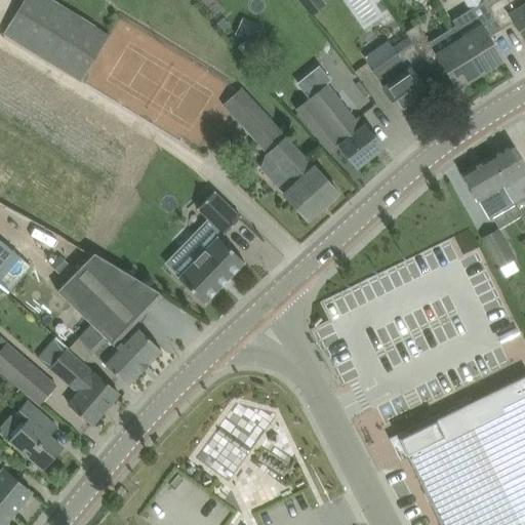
[(111,35),(93,25),(53,0),(24,0),(4,33),(82,81),(111,35)]
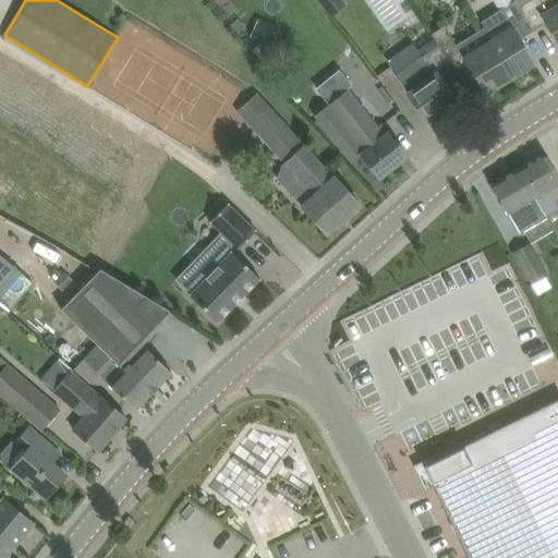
[(342,0),(316,0),(331,17),(347,4),(342,0)]
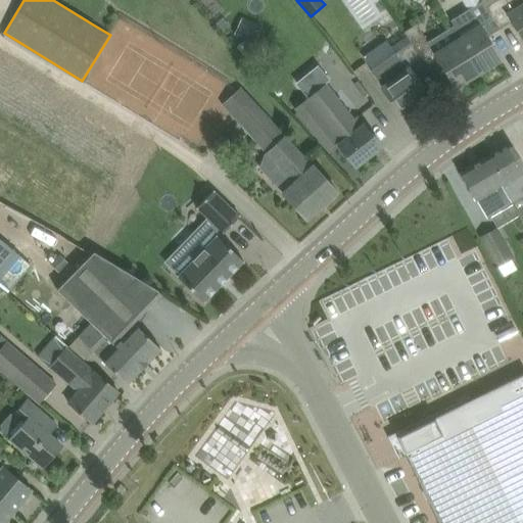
[(501,59),(481,28),(480,29),(475,19),(487,12),(479,0),(461,0),(471,15),(450,28),(478,74),(501,59)]
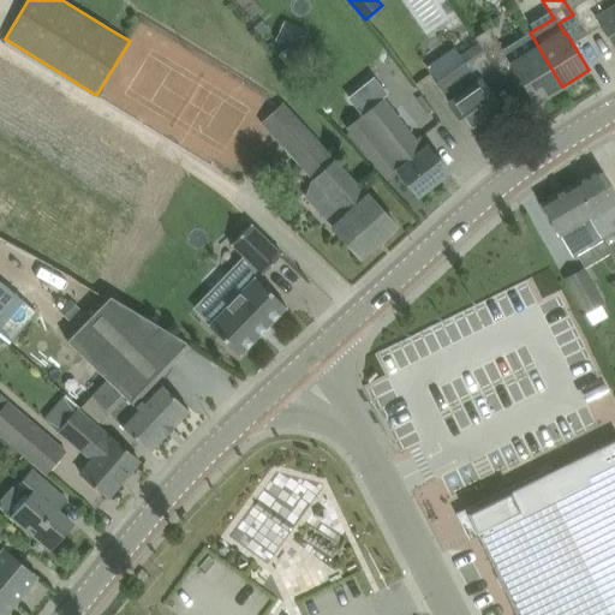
[(614,0),(563,0),(573,15),(574,15),(585,34),(602,24),(614,46),(614,0)]
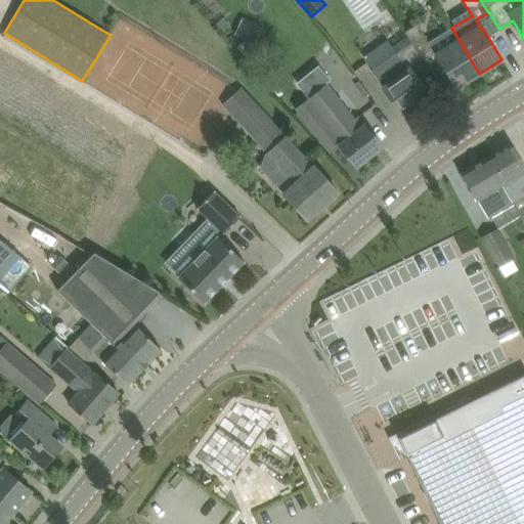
[(247,41),(255,24),(242,18),(234,36),(247,41)]
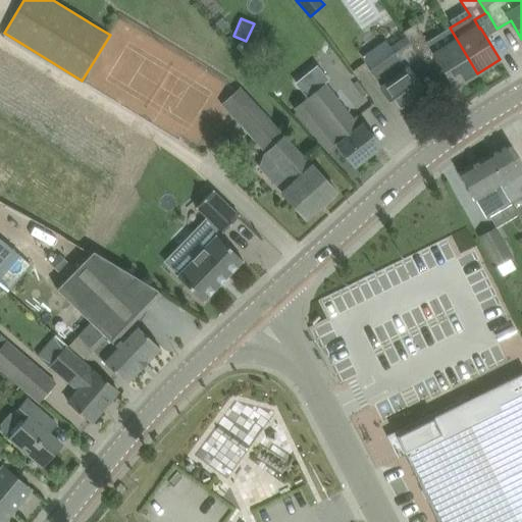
[(454,87),(477,73),(450,28),(426,42),(415,24),(403,32),(410,44),(411,43),(428,72),(440,64),(454,87)]
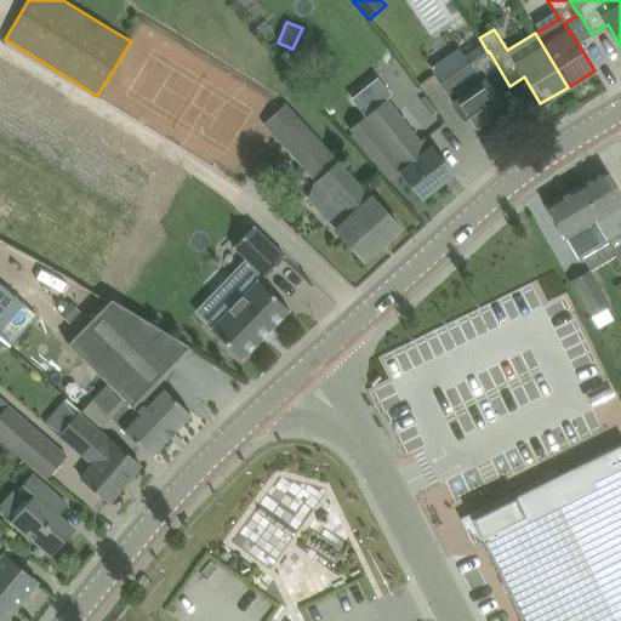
[(489,51),(488,52),(456,72),(440,83),(453,101),(453,102),(474,134),(507,110),(490,87),(503,79),(508,87),(510,86),(489,51)]
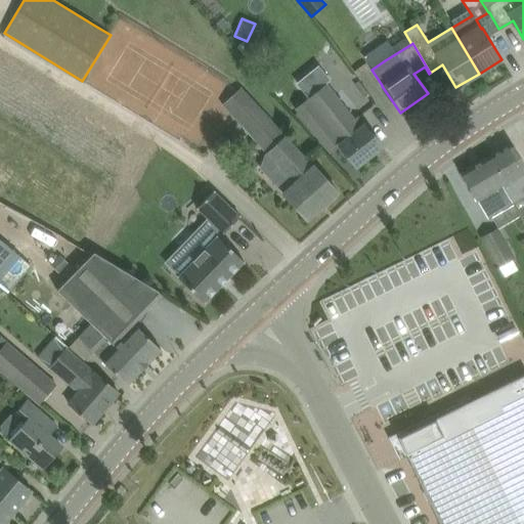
[(383,147),(369,131),(363,124),(360,126),(326,84),(294,110),(330,155),(340,146),(356,168),(383,147)]
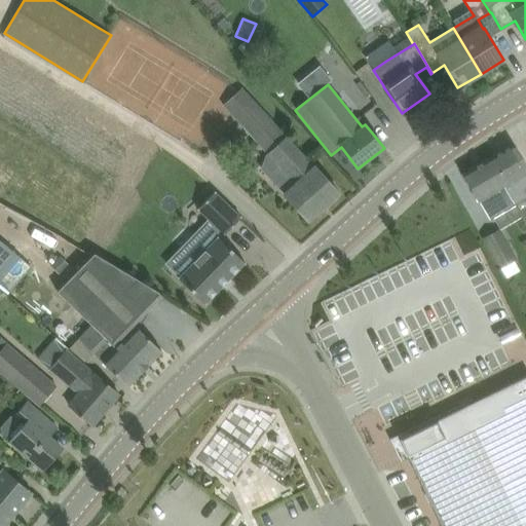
[(224,105),(273,159),(272,160),(267,174),(289,198),(308,221),(339,193),(318,171),(320,170),(294,141),(249,92),(248,94),(242,87),(224,105)]
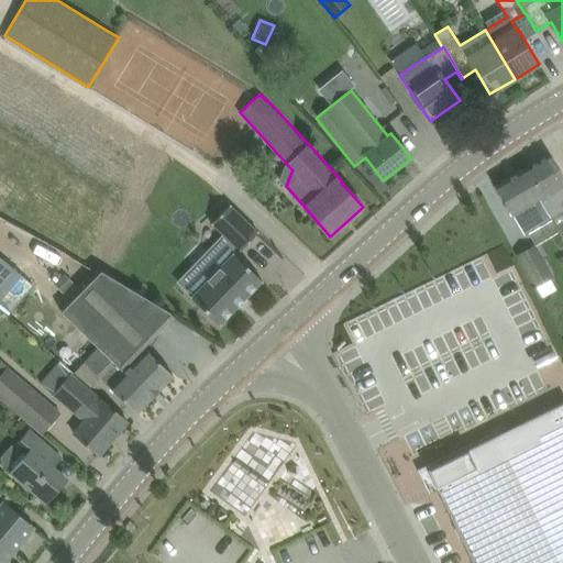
[(541,206),(550,220),(562,243),(562,242),(562,176),(550,154),(548,155),(528,167),(547,202),(541,206)]
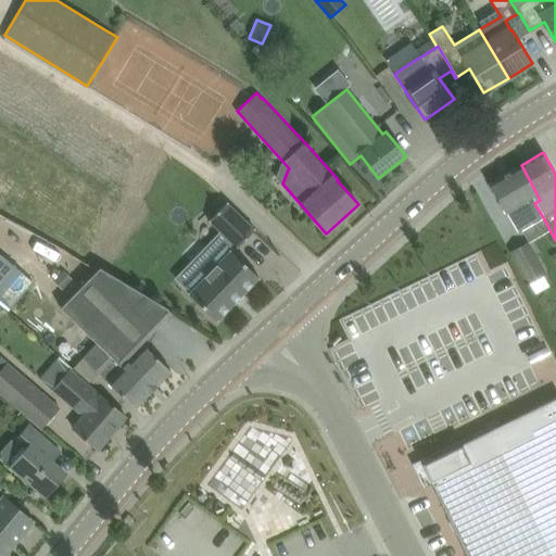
[(518,234),(543,217),(534,203),(540,200),(521,165),(491,184),(490,182),(489,184),(518,234)]
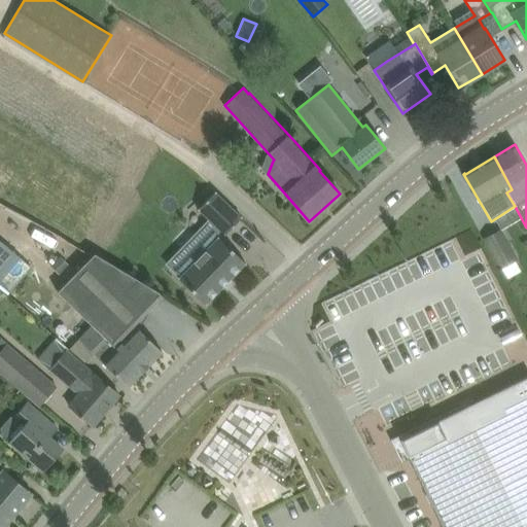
[(243,226),(217,200),(201,216),(226,242),(243,226)]
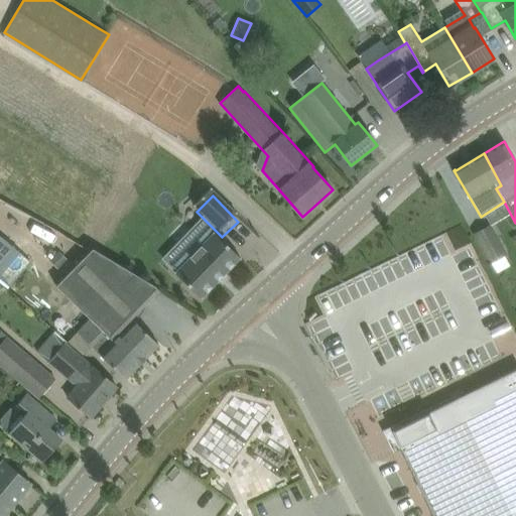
[(471,235),(488,266),(508,255),(490,224),(471,235)]
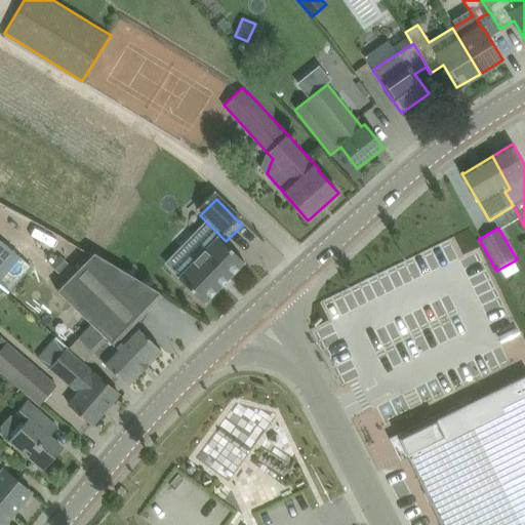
[(178,276),(177,277),(205,304),(206,303),(205,303),(244,263),(245,261),(217,236),(216,237),(217,237),(179,277),(178,276)]
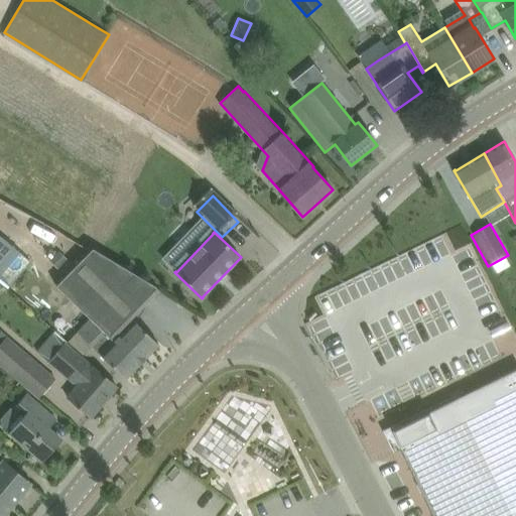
[(30,261),(19,252),(20,252),(0,235),(0,281),(8,288),(30,261)]
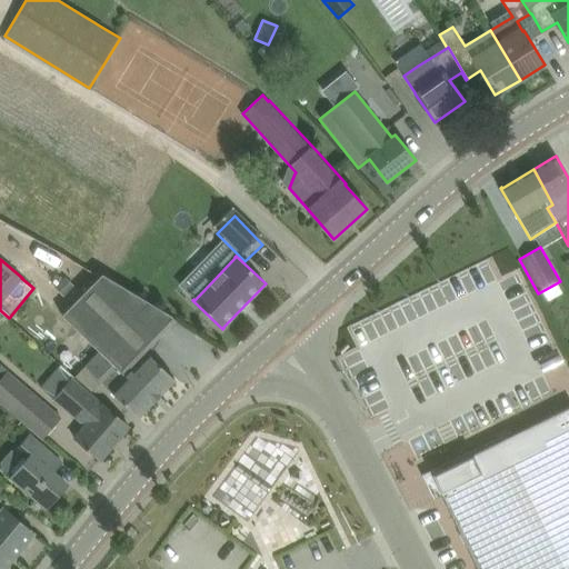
[(62,315),(90,342),(125,376),(132,367),(133,368),(147,353),(146,351),(176,320),(172,317),(102,275),(62,315)]
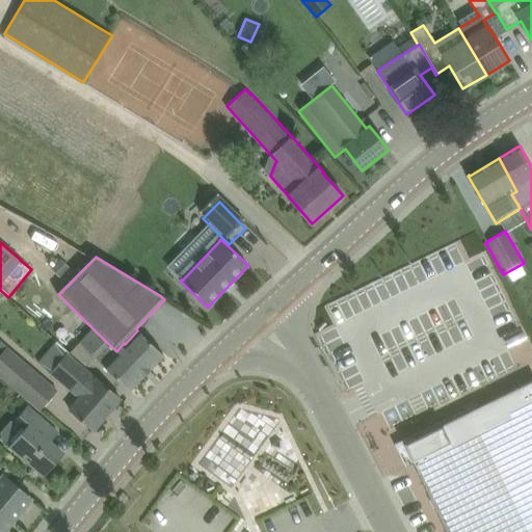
[(67,262),(56,272),(63,281),(74,269),(67,262)]
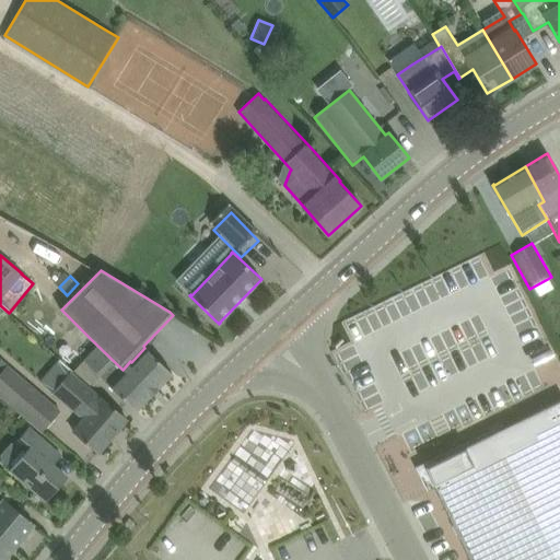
[(109,385),(136,411),(173,373),(146,348),(144,348),(131,362),(130,361),(123,370),(89,337),(76,351),(84,360),(74,370),(90,385),(100,375),(109,385)]
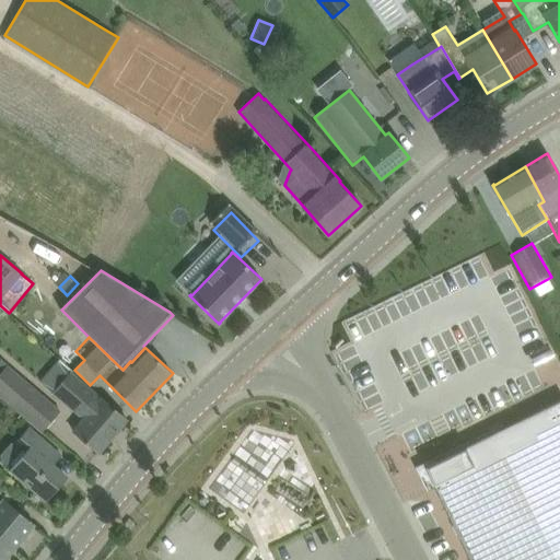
[(100,453),(112,439),(127,420),(58,361),(39,383),(82,419),(72,431),(100,453)]
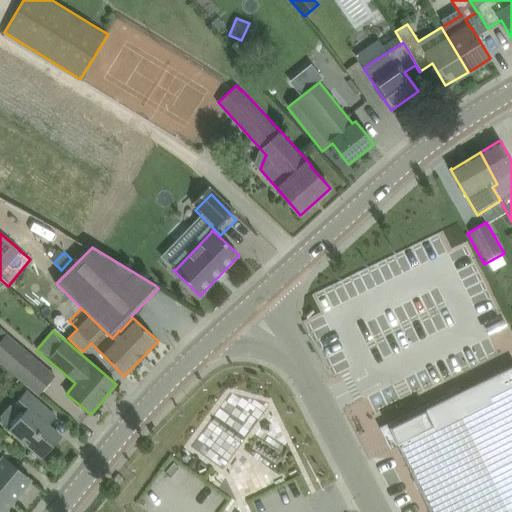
[(7,334),(0,341),(0,362),(38,395),(54,376),(7,334)]
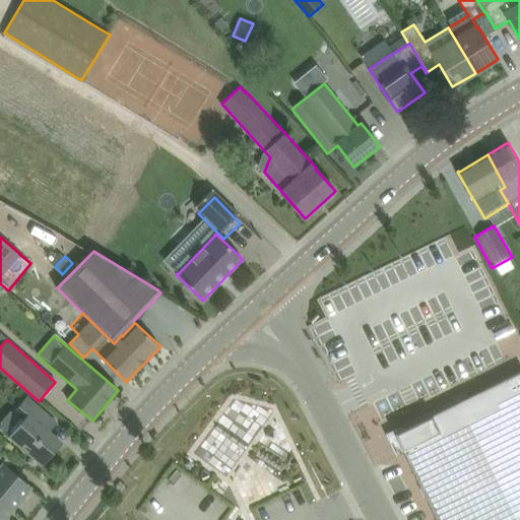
[(519,519),(519,372),(394,434),(437,519),(519,519)]
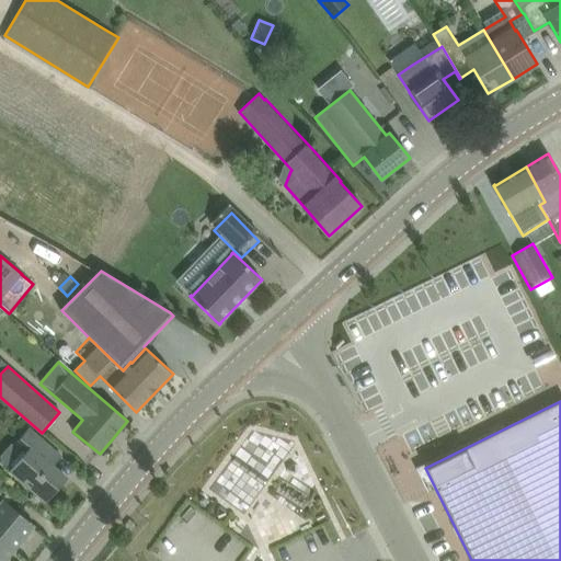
[(30,430),(16,445),(11,444),(0,456),(1,461),(46,500),(66,477),(48,461),(56,453),(59,456),(60,455),(30,430)]
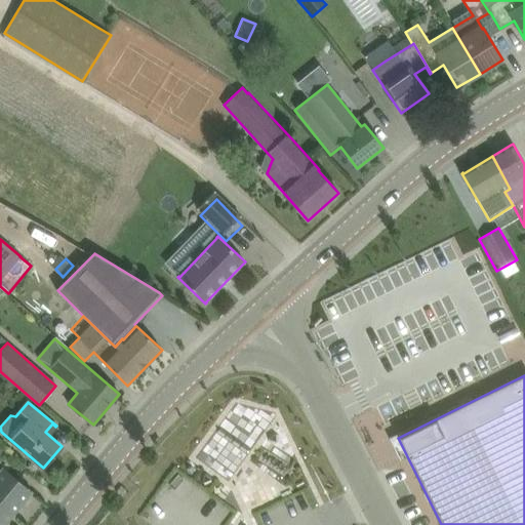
[(0,524),(4,524),(33,491),(3,467),(0,470),(0,524)]
